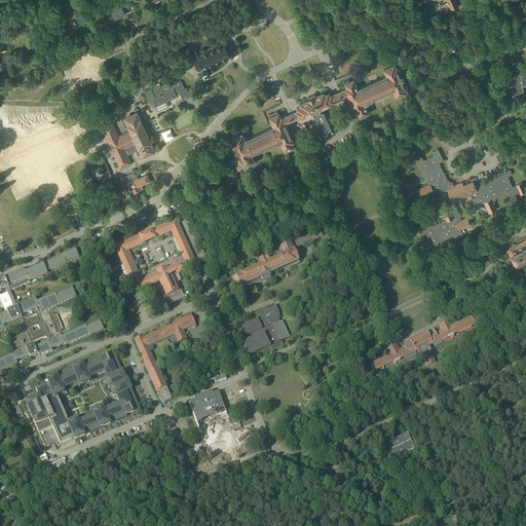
[(455,0),(453,0),(448,2),(451,9),(458,6),(455,0)]
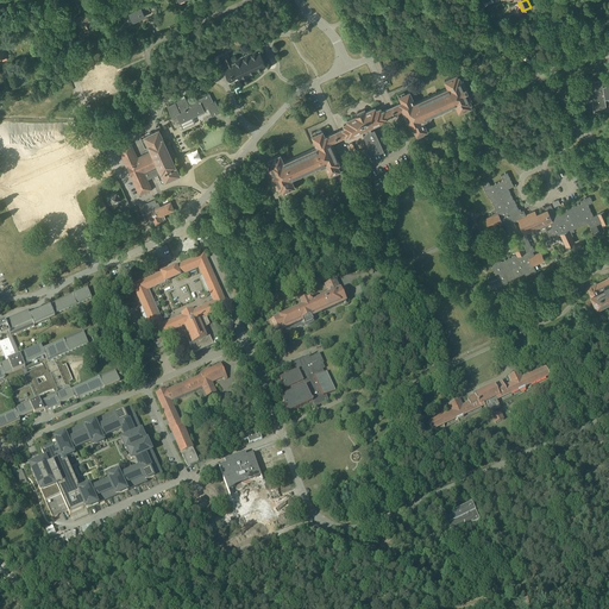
[(140,6),(142,8),(130,13),(133,22),(145,17),(144,13),(150,10),(148,4),(140,6)]
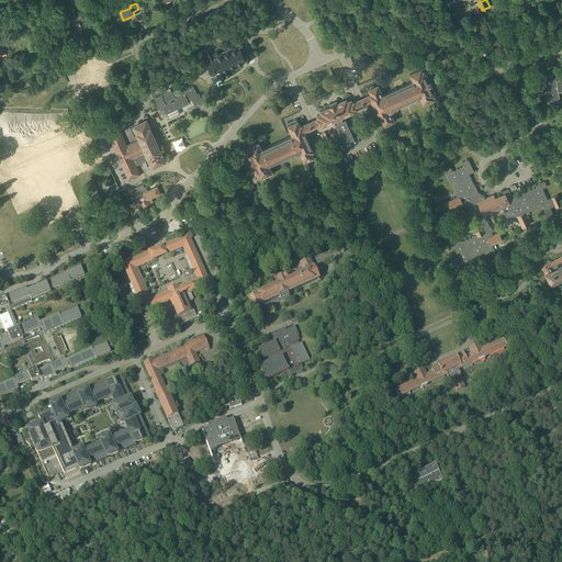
[(74,23),(83,18),(80,11),(70,15),(74,23)]
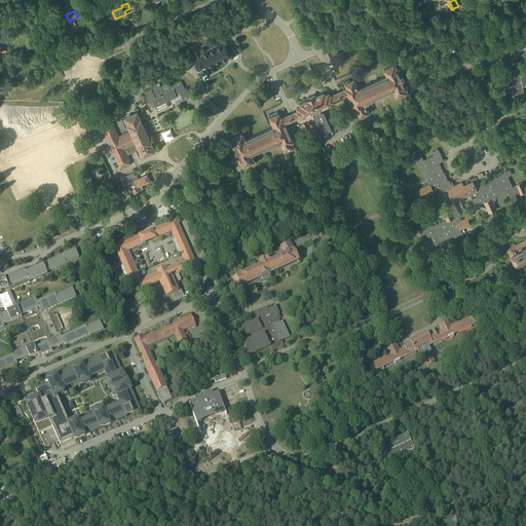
[(228,51),(231,50),(229,46),(226,48),(224,41),(200,52),(197,46),(192,49),(195,57),(193,58),(199,72),(202,70),(205,77),(211,75),(208,69),(231,59),(228,51)]
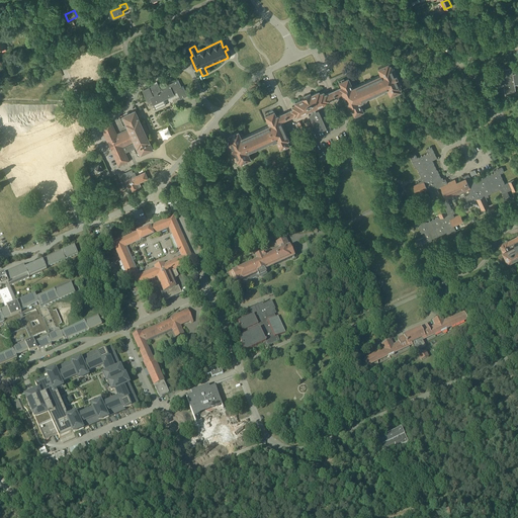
[(378,68),(381,75),(353,88),(348,78),(345,80),(344,78),(339,80),(342,87),(340,88),(325,94),(324,92),(320,94),(319,91),(312,95),(311,94),(303,98),(295,102),(296,104),(292,106),(293,108),(278,115),(276,116),(273,109),(268,112),(269,113),(266,115),(270,125),(242,138),(239,132),(228,136),(230,139),(228,139),(229,142),(228,142),(236,159),(237,158),(238,161),(240,161),(241,163),(251,159),(248,152),(253,150),(252,149),(267,142),(268,143),(273,141),(273,142),(276,141),(280,149),(284,147),(284,149),(290,147),(287,140),(288,139),(280,121),(289,117),(296,114),(296,116),(310,110),(312,112),(309,113),(317,132),(327,127),(319,109),(316,110),(315,108),(328,102),(328,100),(343,93),(351,111),(352,110),(355,117),(360,114),(360,112),(364,110),(360,102),(363,101),(362,99),(367,97),(367,96),(382,90),(382,91),(387,88),(391,95),(401,91),(400,88),(401,88),(400,85),(401,85),(394,68),(392,68),(391,66),(390,66),(389,64),(378,68)]
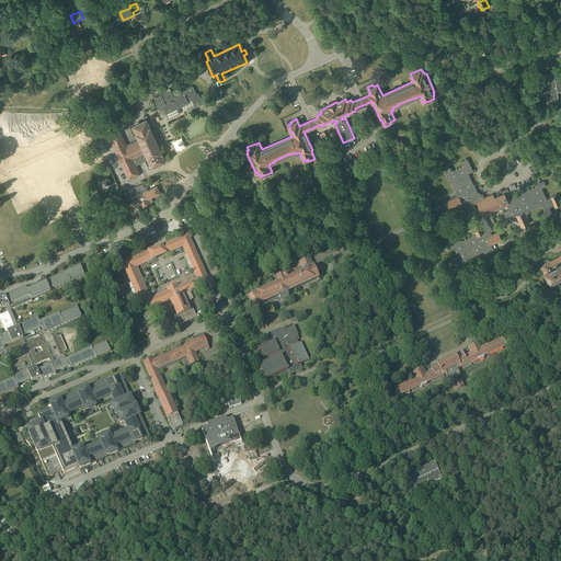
[(560,77),(559,78),(557,73),(546,76),(546,80),(531,82),(534,94),(546,92),(547,104),(559,102),(558,91),(560,90),(560,77)]
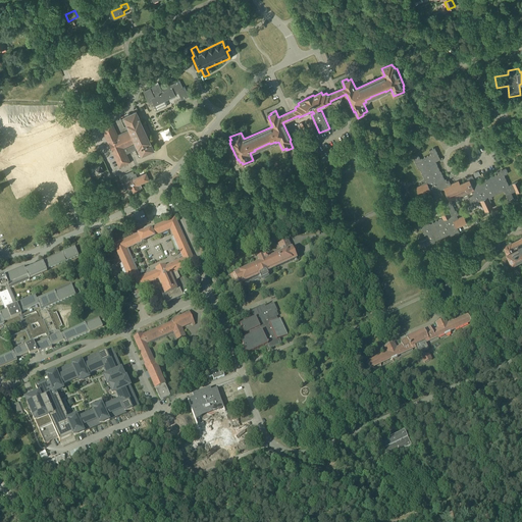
[(175,96),(175,95),(178,93),(181,99),(189,96),(185,87),(183,88),(179,81),(161,89),(159,84),(143,91),(149,103),(152,101),(154,106),(175,96)]
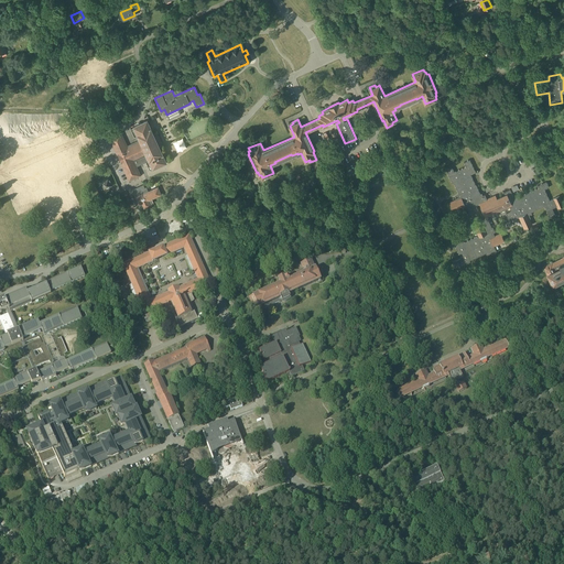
[(122,132),(110,137),(130,180),(139,175),(134,167),(147,162),(150,170),(165,162),(158,147),(163,144),(158,134),(154,136),(147,120),(131,128),(134,137),(138,136),(141,142),(128,148),(127,145),(121,136),(123,134),(122,132)]
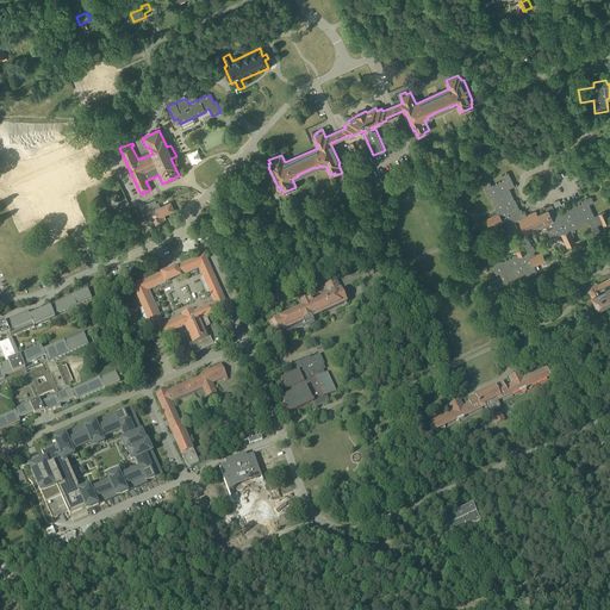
[(490,181),(483,184),(490,198),(492,197),(492,198),(491,198),(498,212),(492,215),(493,216),(486,219),(490,228),(493,225),(497,224),(496,223),(505,218),(508,224),(506,225),(508,228),(508,229),(509,232),(512,230),(516,229),(517,228),(515,222),(520,219),(522,225),(520,225),(522,230),(523,229),(526,235),(526,237),(520,240),(521,241),(512,244),(515,249),(517,248),(520,255),(517,255),(515,256),(502,262),(499,256),(485,263),(489,269),(493,267),(499,280),(495,282),(493,281),(490,282),(492,290),(509,282),(508,281),(526,274),(527,277),(534,273),(537,272),(535,267),(534,265),(539,262),(539,263),(546,261),(542,253),(535,255),(534,251),(536,251),(534,246),(531,246),(528,237),(530,232),(534,231),(542,228),(542,229),(552,224),(553,228),(547,230),(549,236),(551,240),(554,237),(558,236),(556,235),(562,231),(566,240),(565,240),(567,247),(571,246),(576,243),(573,237),(574,236),(573,232),(576,231),(574,229),(589,223),(591,228),(595,236),(601,234),(597,225),(602,223),(603,225),(609,222),(605,211),(598,215),(595,217),(589,204),(593,203),(591,195),(582,200),(583,204),(582,204),(567,210),(565,211),(559,213),(558,211),(555,212),(552,205),(545,207),(547,212),(539,216),(537,213),(534,215),(533,213),(530,215),(527,216),(524,210),(523,211),(522,209),(520,210),(515,199),(514,199),(509,188),(515,186),(509,173),(502,175),(504,180),(491,186),(490,181)]
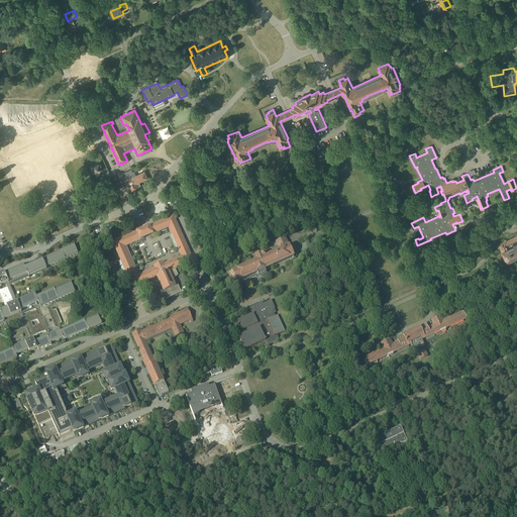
[(93,166),(90,167),(92,171),(93,174),(96,172),(96,173),(102,170),(101,167),(102,167),(100,162),(96,164),(95,164),(96,165),(93,166)]
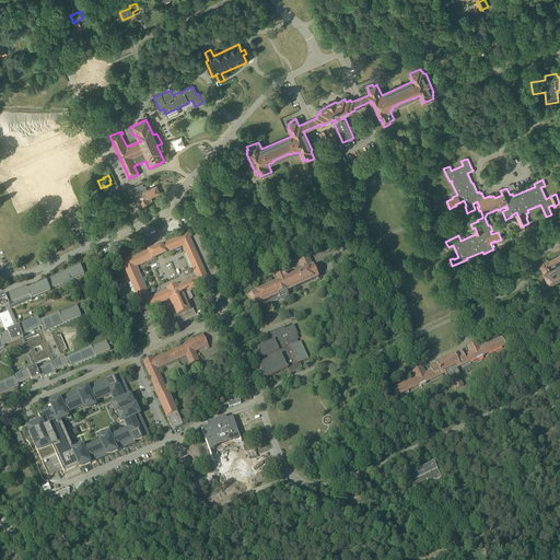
[(146,186),(132,191),(140,207),(143,206),(143,207),(150,203),(149,203),(152,201),(151,197),(160,193),(156,186),(147,190),(146,186)]
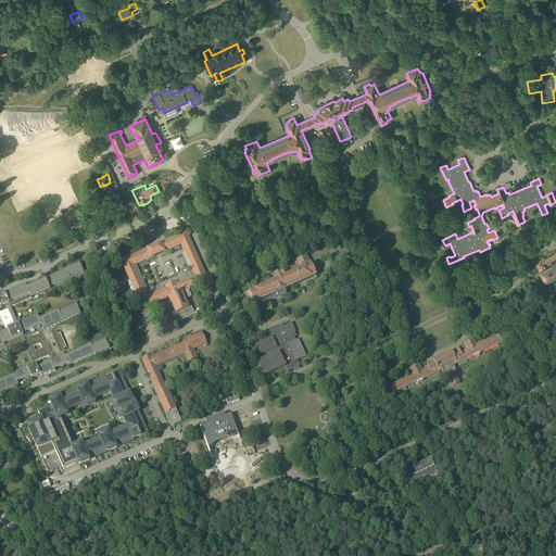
[(189,298),(190,297),(188,290),(207,281),(187,232),(122,261),(142,310),(163,301),(166,307),(169,306),(177,323),(194,315),(187,299),(189,298)]
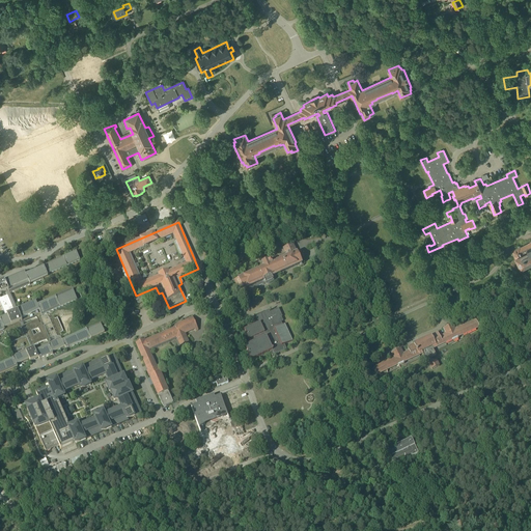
[(530,242),(530,243),(530,244),(520,249),(520,248),(512,251),(521,269),(530,262),(530,242)]
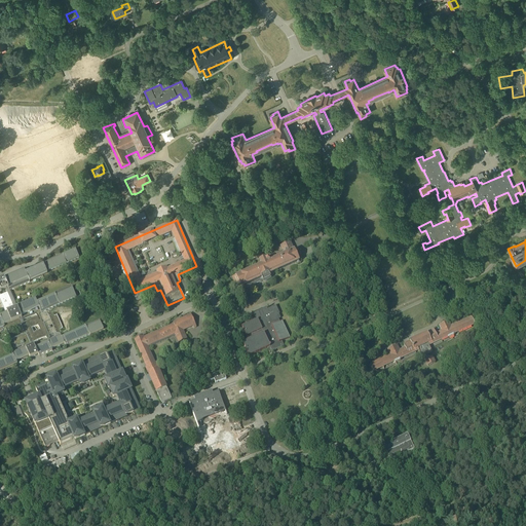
[(260,266),(239,275),(232,278),(238,292),(263,280),(263,282),(265,283),(270,280),(271,278),(269,275),(299,261),(296,254),(295,254),(290,242),(280,247),(283,252),(259,263),(260,266)]
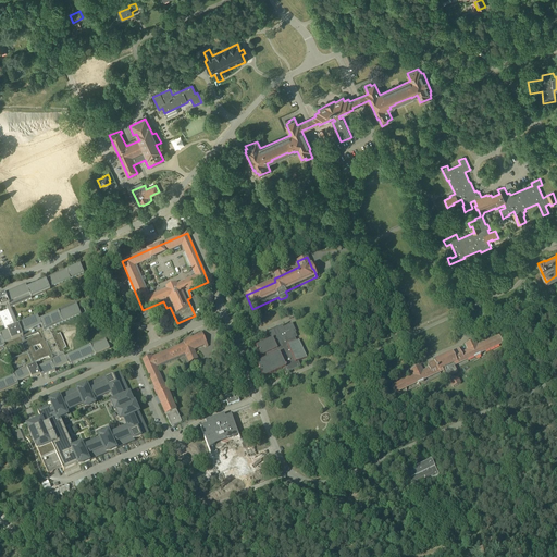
[(1,309),(5,307),(15,327),(8,331),(8,332),(0,335),(1,336),(0,336),(0,347),(4,346),(16,372),(13,373),(14,375),(0,381),(0,393),(19,385),(17,383),(31,376),(32,380),(37,376),(40,375),(41,378),(56,372),(54,370),(69,364),(69,367),(95,355),(96,356),(110,349),(106,339),(65,357),(64,355),(53,360),(39,326),(41,325),(44,331),(81,316),(81,314),(86,312),(82,302),(76,305),(59,312),(39,321),(37,317),(17,325),(11,308),(32,299),(32,298),(50,289),(50,288),(84,273),(79,264),(66,270),(46,279),(26,287),(26,286),(5,295),(4,295),(0,296),(0,310),(2,310),(1,309)]
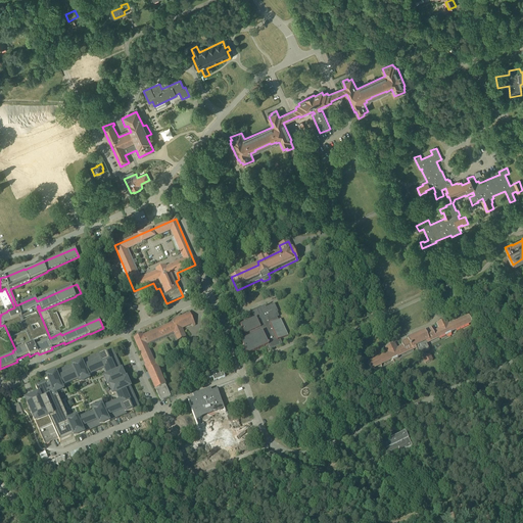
[(141,292),(134,295),(136,300),(143,297),(141,292)]
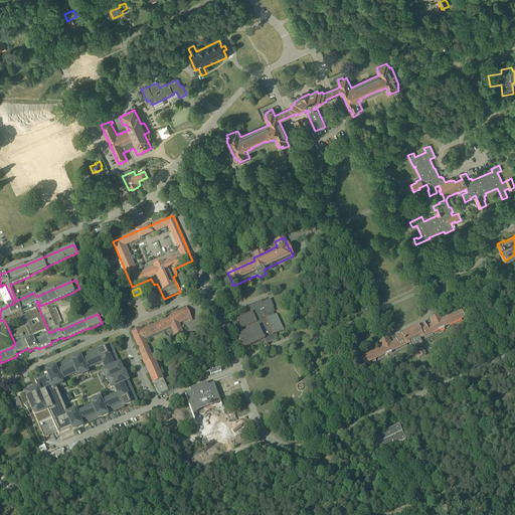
[(251,314),(236,321),(243,334),(237,337),(243,350),(262,342),(264,346),(278,339),(276,335),(283,332),(276,315),(275,316),(273,313),(275,312),(270,301),(258,307),(256,305),(249,308),(251,314)]
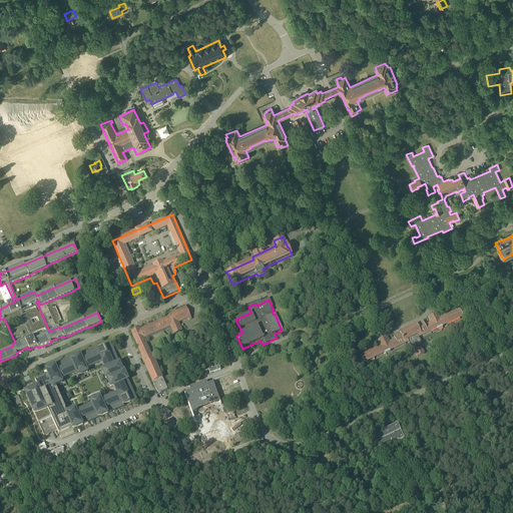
[(166,390),(161,379),(162,379),(151,354),(150,355),(143,338),(170,326),(175,337),(182,334),(178,323),(187,319),(188,321),(191,319),(186,308),(168,316),(169,317),(140,330),(139,328),(131,332),(142,358),(152,383),(153,383),(158,394),(166,390)]
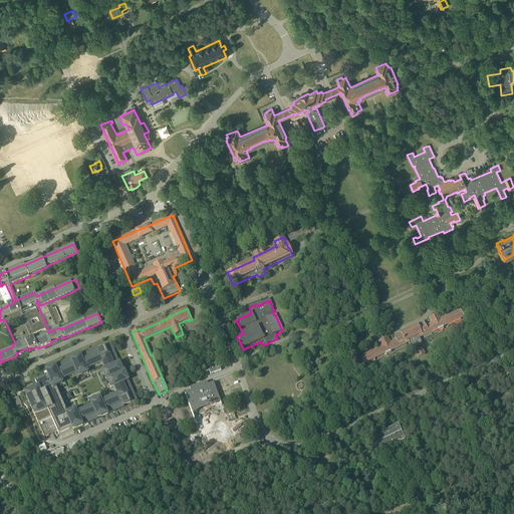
[(445,326),(450,323),(464,317),(461,310),(449,316),(449,315),(444,317),(444,318),(441,319),(438,314),(430,318),(432,323),(426,326),(424,323),(395,336),(396,340),(390,343),(388,338),(378,342),(380,347),(377,349),(377,348),(372,350),(373,351),(361,356),(364,363),(383,354),(386,355),(392,352),(392,350),(409,342),(412,349),(416,347),(418,351),(415,352),(418,358),(426,354),(423,348),(420,350),(418,346),(422,344),(419,337),(436,330),(438,330),(444,327),(445,326)]
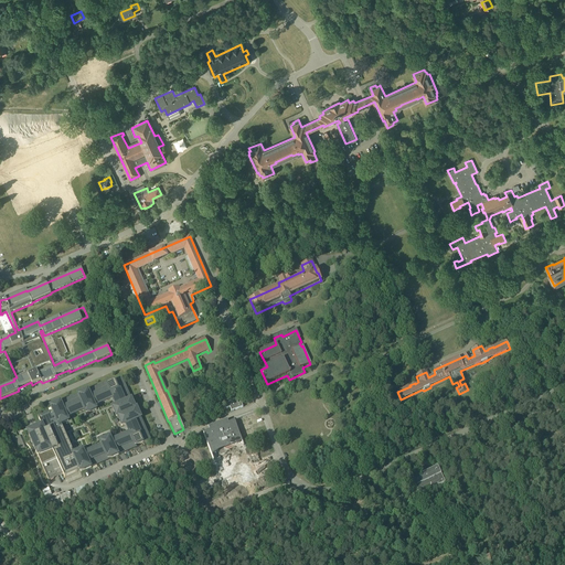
[(49,409),(50,414),(39,418),(42,426),(28,433),(49,480),(63,475),(65,479),(66,478),(80,472),(81,472),(81,473),(91,469),(91,468),(108,460),(118,457),(118,456),(136,448),(136,446),(144,443),(148,441),(145,435),(147,434),(140,418),(141,418),(137,408),(136,409),(131,400),(130,400),(124,385),(121,386),(119,380),(115,382),(107,385),(107,383),(88,391),(78,395),(61,403),(61,402),(51,406),(51,408),(49,409)]
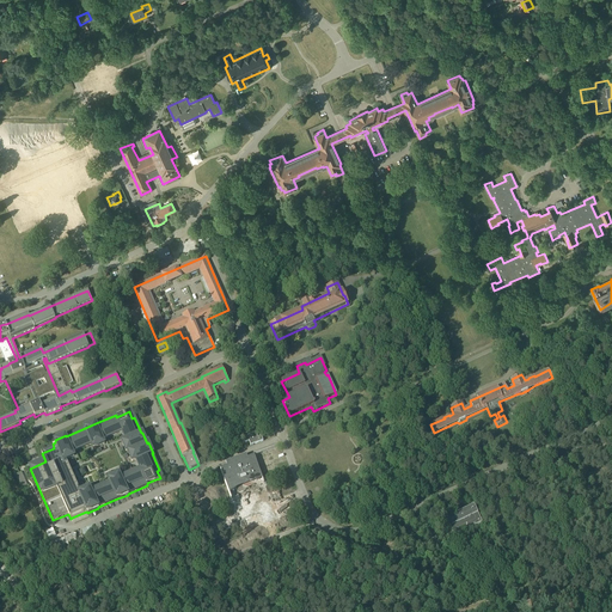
[(263,442),(262,438),(258,439),(256,434),(243,439),(245,444),(249,442),(251,447),(263,442)]
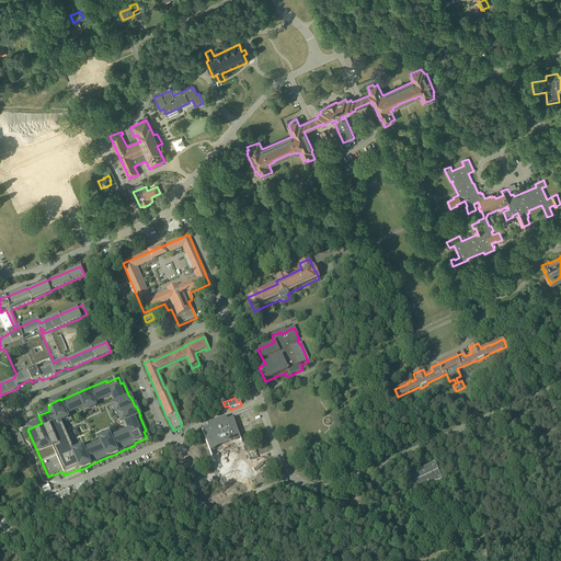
[(416,491),(442,479),(434,464),(409,476),(416,491)]
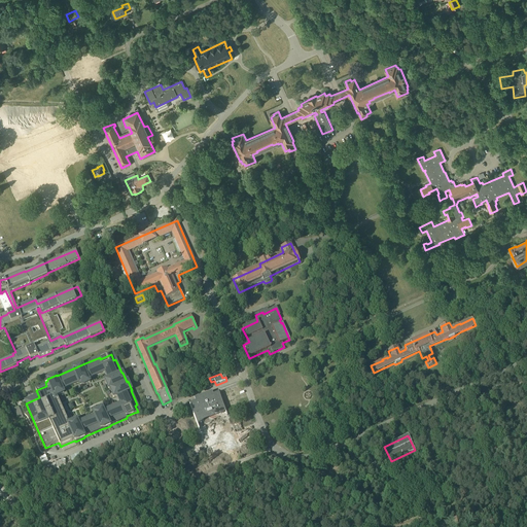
[(74,441),(62,446),(64,452),(76,446),(74,441)]
